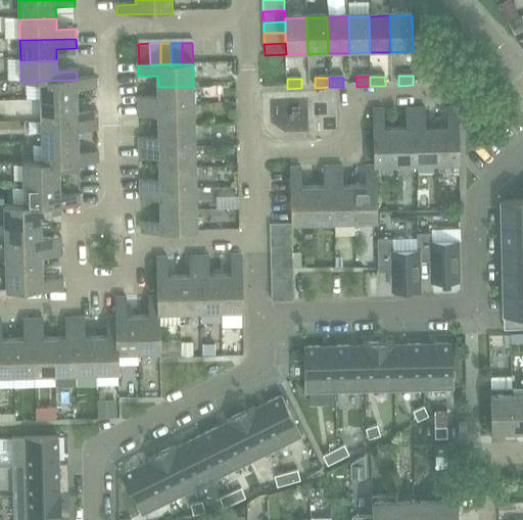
[(40,82),(41,102),(78,102),(77,90),(97,90),(96,80),(77,80),(40,81),(40,82)]
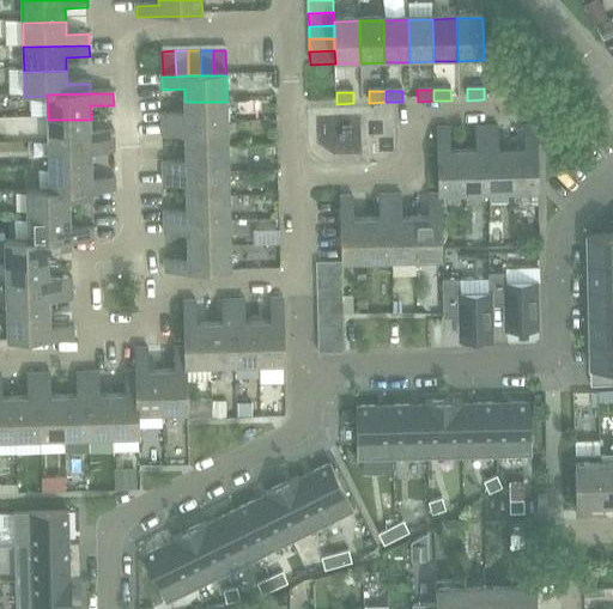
[(162,116),(163,127),(228,126),(226,102),(186,102),(186,116),(162,116)]
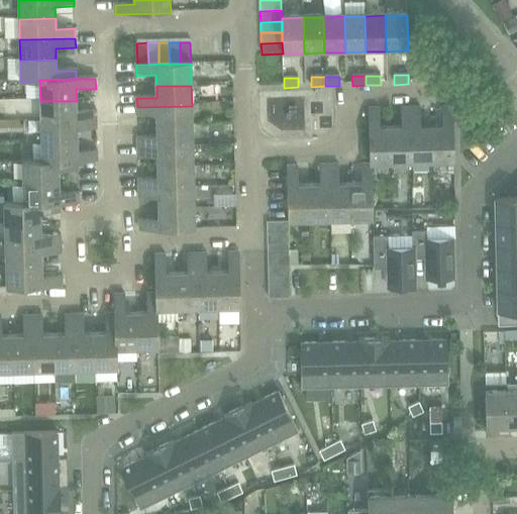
[(40,101),(40,122),(96,121),(96,111),(77,112),(77,101),(40,101)]
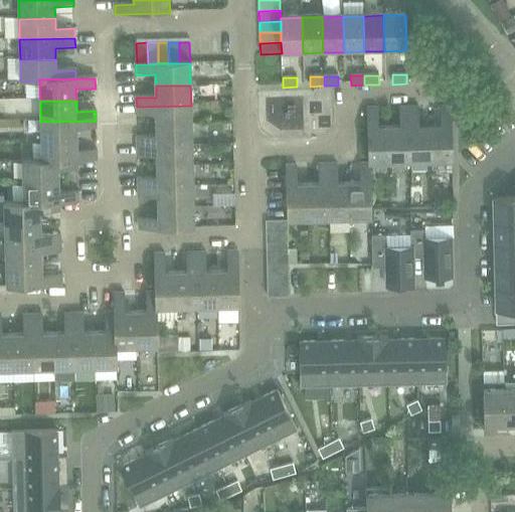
[(156,116),(156,127),(191,126),(191,106),(137,107),(137,116),(156,116)]
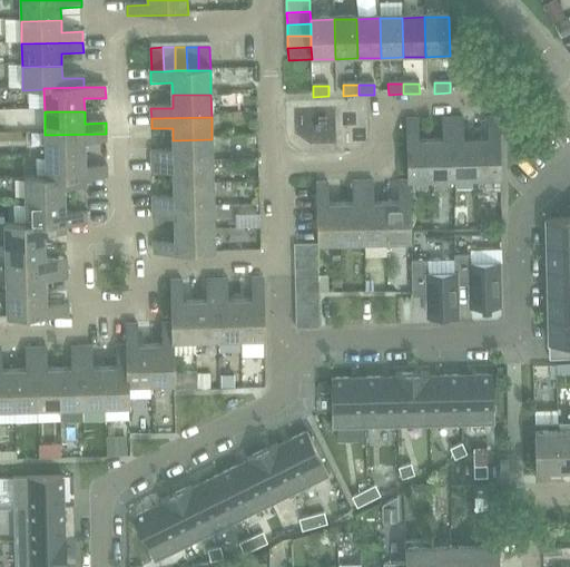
[(488,140),(477,140),(477,181),(500,181),(499,119),(488,119),(488,140)]
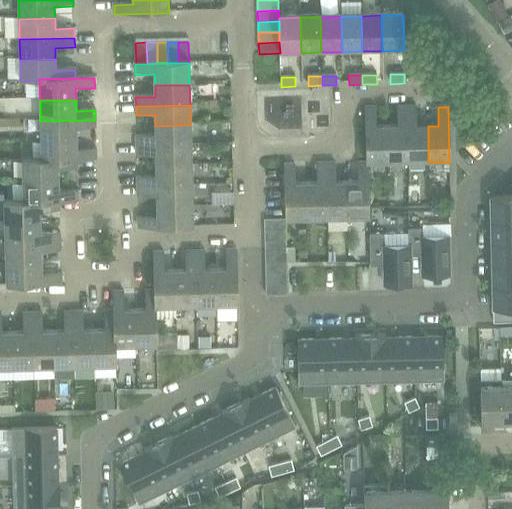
[(375,128),(375,108),(365,109),(366,163),(367,163),(387,163),(387,127),(375,128)]
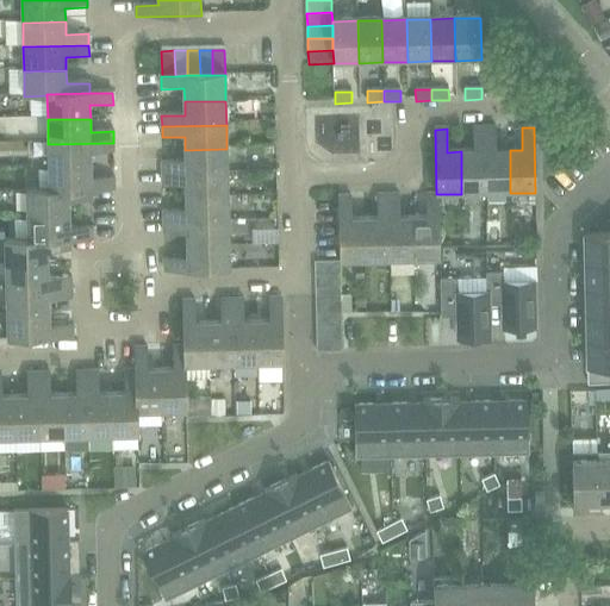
[(474,151),(461,151),(461,194),(486,194),(485,129),(473,129),(474,151)]
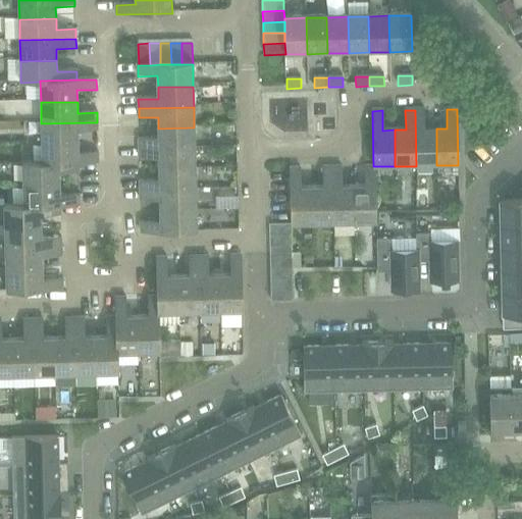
[(424,110),(415,110),(416,166),(436,165),(436,128),(424,130),(424,110)]
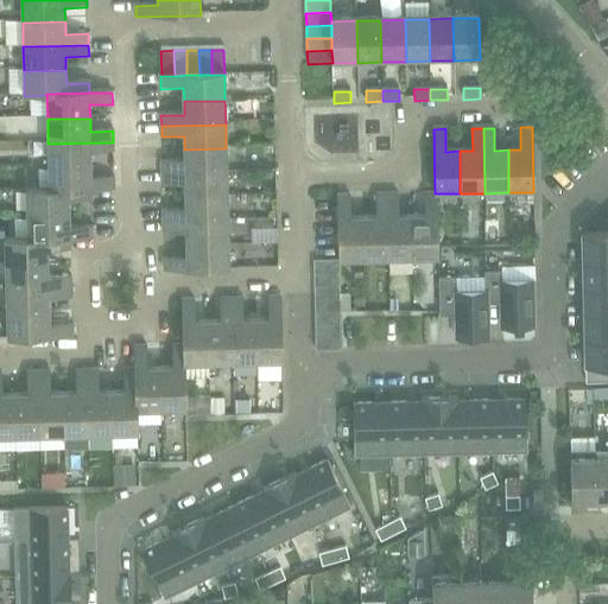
[(48,144),(49,167),(90,166),(90,153),(114,153),(113,142),(48,144)]
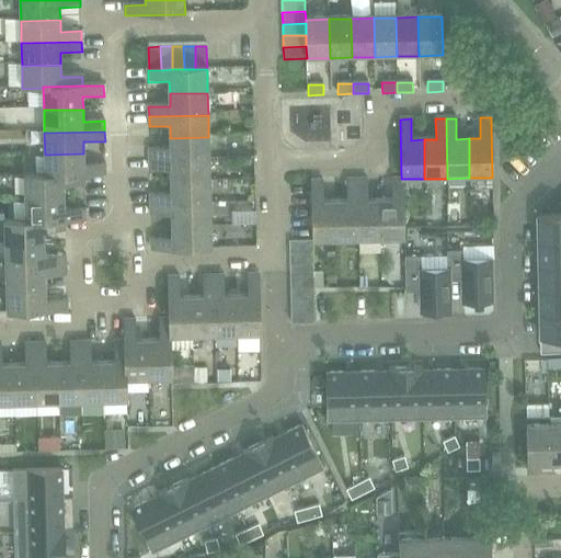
[(149,150),(149,161),(209,160),(208,137),(170,138),(171,150),(149,150)]
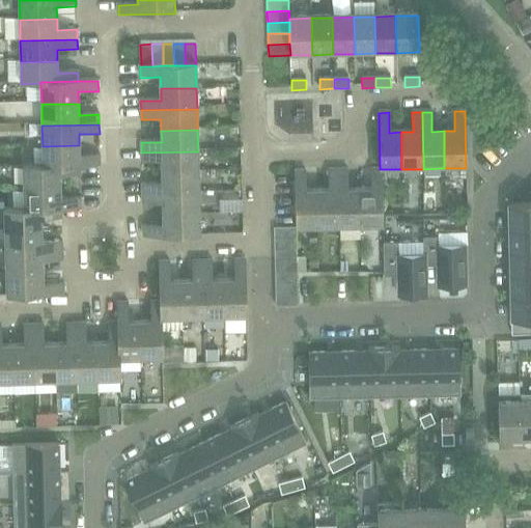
[(43,146),(43,167),(43,169),(101,168),(100,157),(80,157),(79,145),(43,146)]
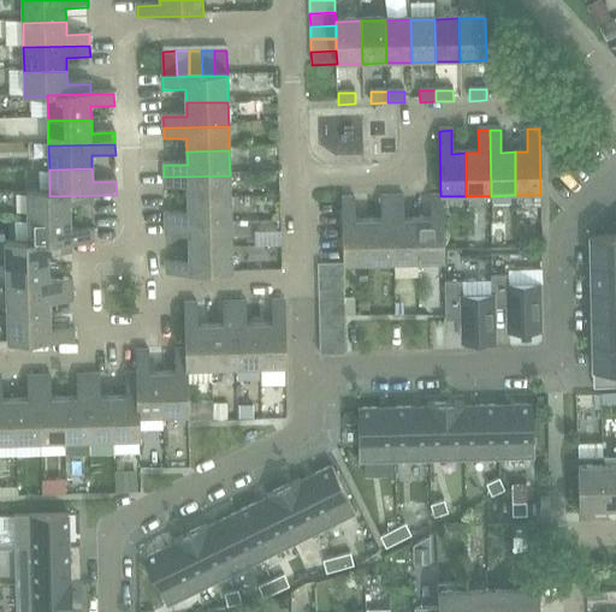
[(188,188),(188,201),(230,201),(230,176),(164,177),(165,188),(188,188)]
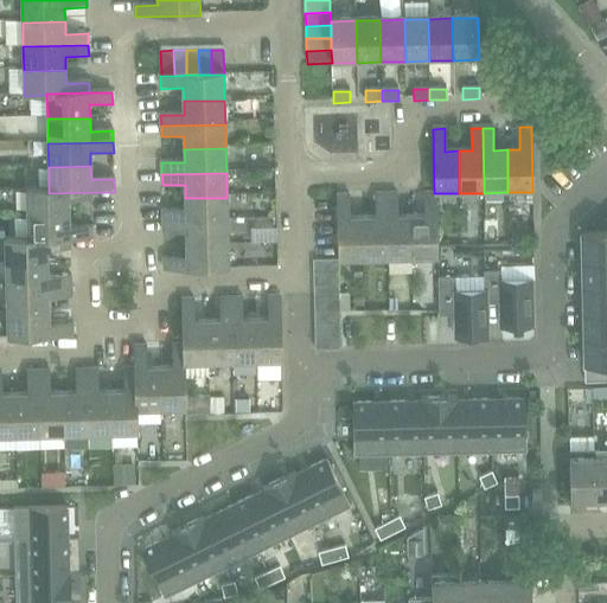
[(26,191),(27,217),(70,217),(70,204),(93,203),(91,192),(49,193),(49,191),(26,191)]
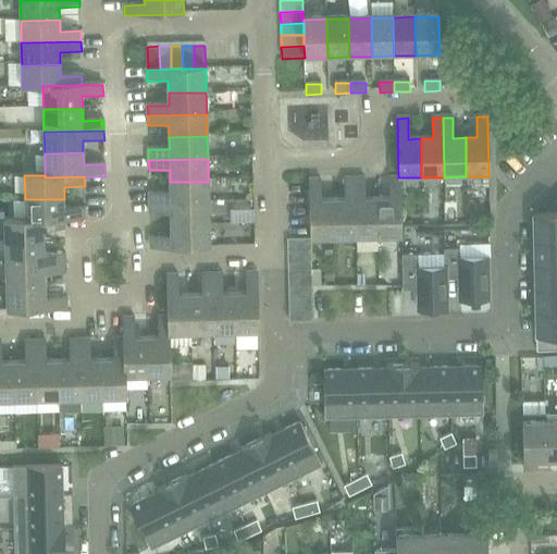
[(399,177),(398,177),(390,177),(388,177),(390,199),(378,199),(379,238),(401,238),(399,177)]
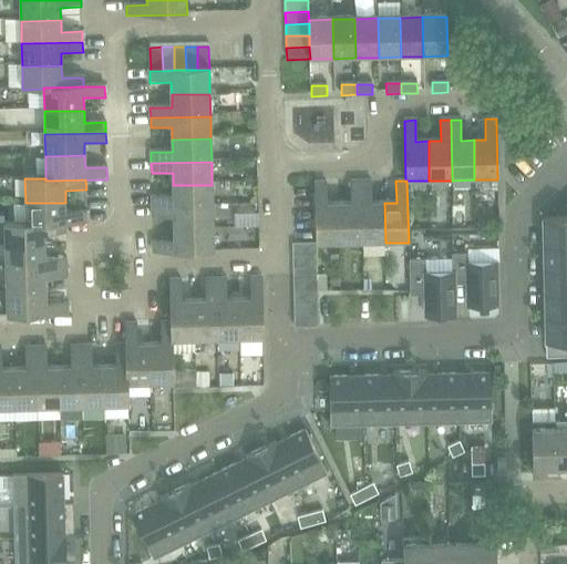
[(371,182),(361,183),(362,244),(385,243),(384,203),(372,204),(371,182)]
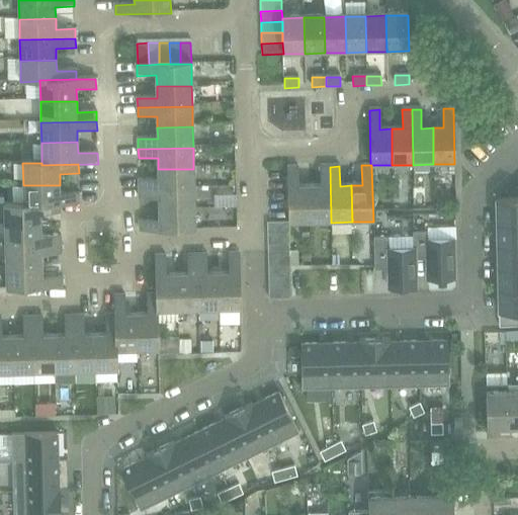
[(311,223),(310,186),(298,186),(297,167),(287,168),(287,172),(288,223),(311,223)]
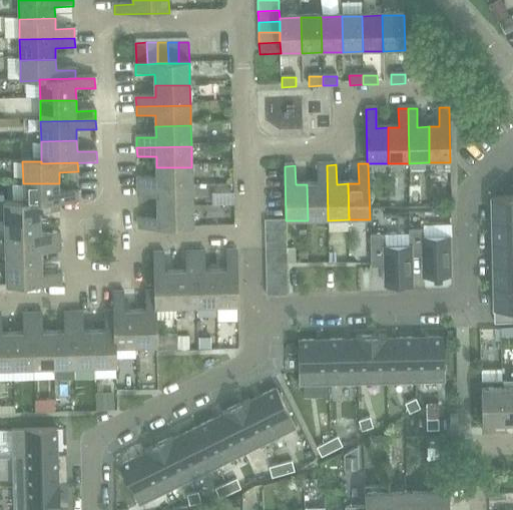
[(318,184),(307,184),(308,220),(328,220),(327,165),(318,165),(318,184)]
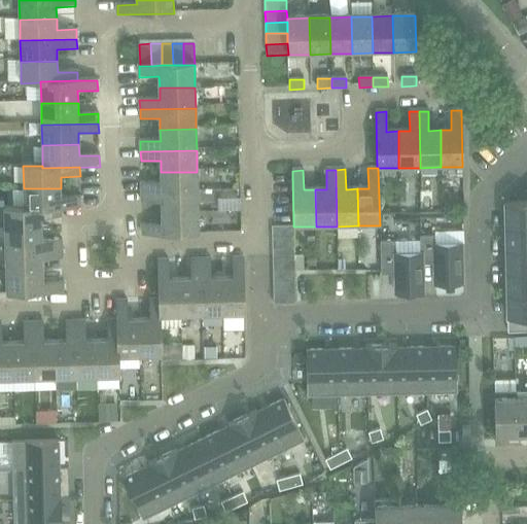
[(141,184),(141,194),(198,193),(197,172),(161,172),(162,183),(141,184)]
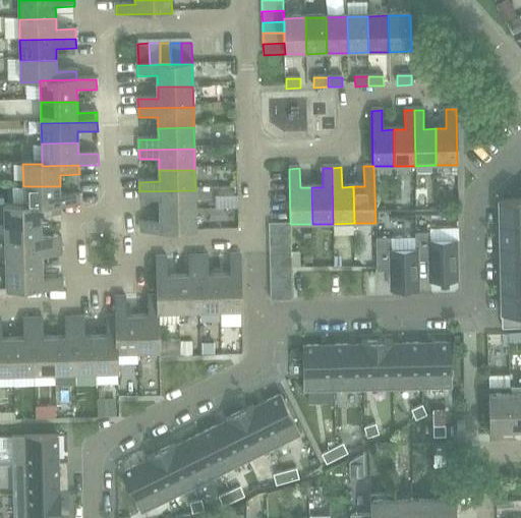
[(23,186),(23,206),(23,209),(60,208),(79,207),(79,196),(60,196),(60,186),(23,186)]
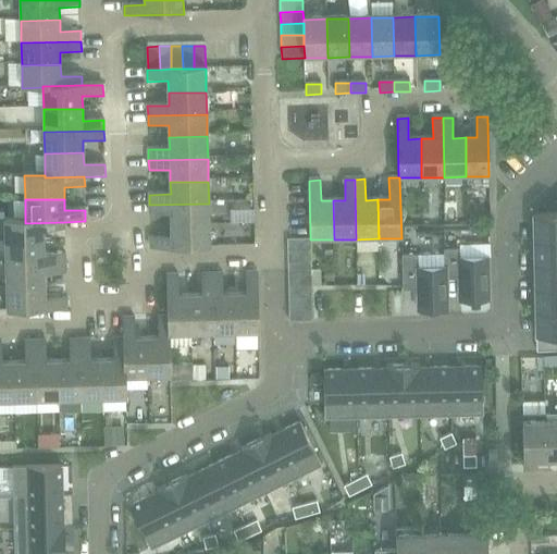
[(171,214),(171,226),(210,225),(209,204),(149,205),(149,214),(171,214)]
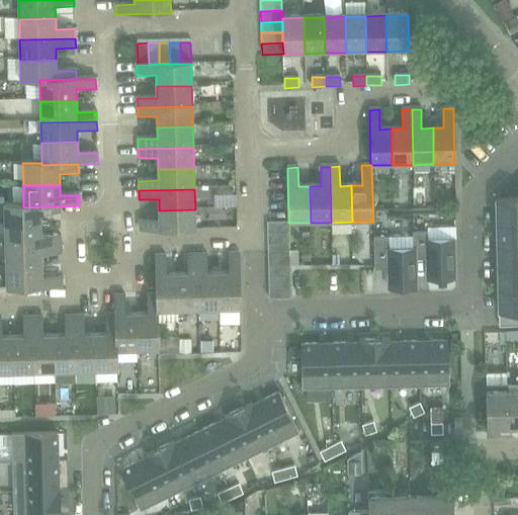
[(497,224),(517,223),(517,200),(510,201),(497,201),(497,215),(497,224)]
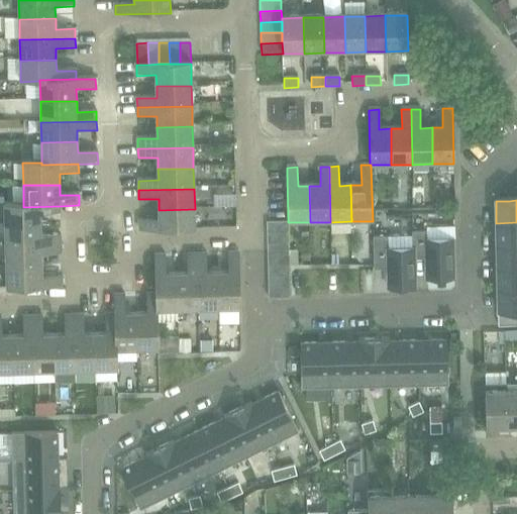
[(4,205),(5,226),(41,225),(40,214),(61,214),(60,206),(23,207),(23,204),(4,205)]
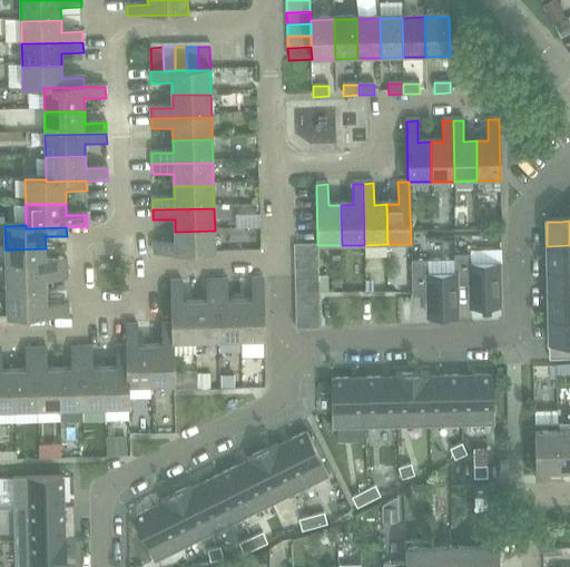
[(215,231),(175,232),(175,245),(154,245),(154,255),(215,254),(215,231)]
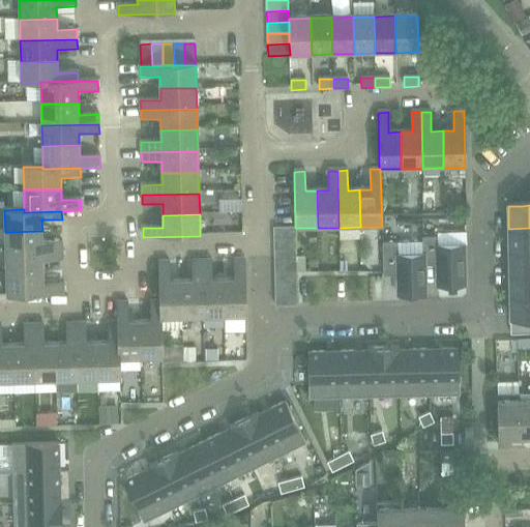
[(529,228),(508,229),(509,252),(529,251),(529,228)]
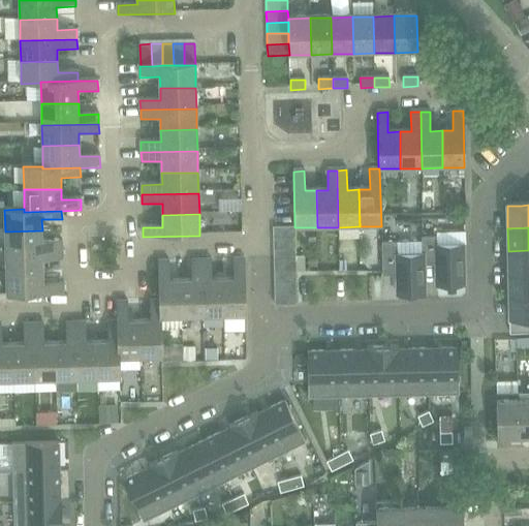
[(294,228),(273,228),(273,240),(294,240),(294,228)]
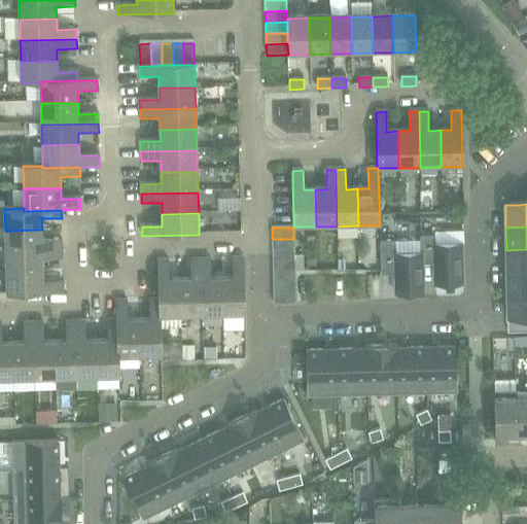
[(5,231),(5,252),(62,250),(62,241),(42,241),(42,230),(5,231)]
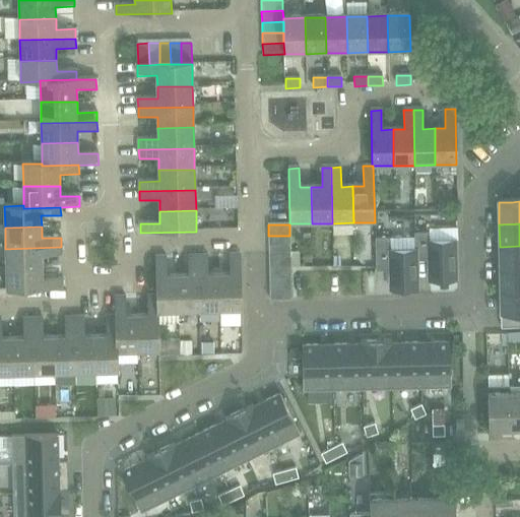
[(414,235),(414,251),(415,262),(416,262),(429,262),(430,281),(456,280),(455,243),(455,242),(430,243),(430,235),(414,235)]
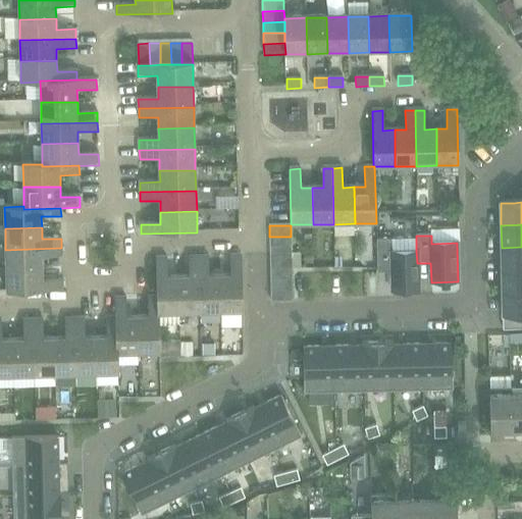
[(292,247),(291,237),(269,237),(270,248),(292,247)]
